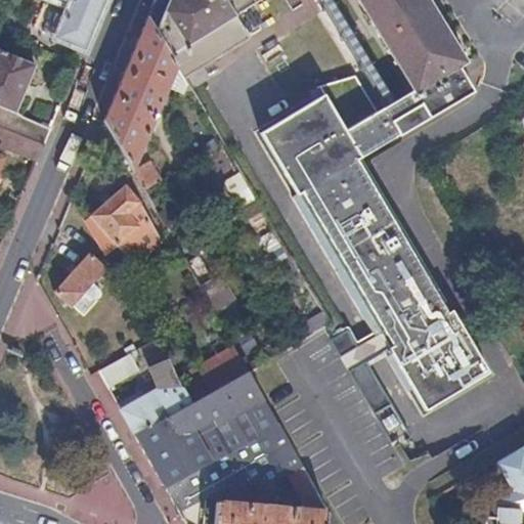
[(59,37),(85,47),(94,25),(104,0),(62,0),(69,3),(73,4),(60,33),(59,37)]
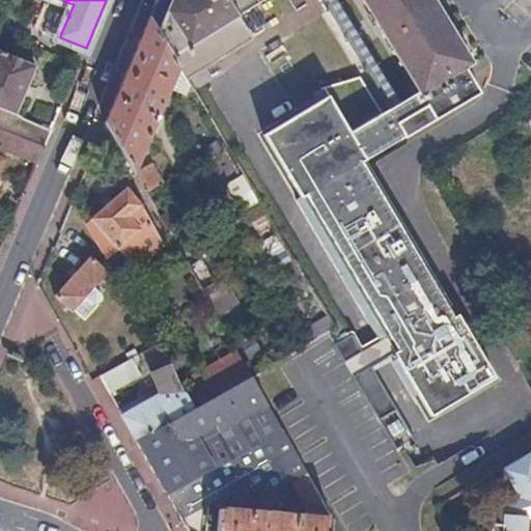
[(361,0),(420,93),(467,70),(474,64),(434,0),(172,0),(159,34),(178,70),(187,82),(252,40),(239,17),(266,0),(361,0)]
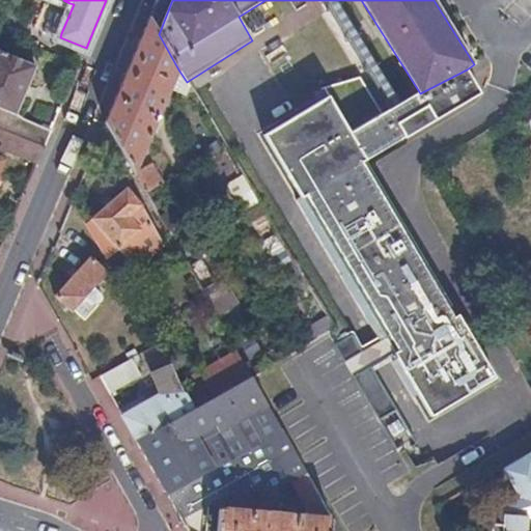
[(57,31),(61,33),(74,4),(70,3),(64,15),(60,26),(57,31)]
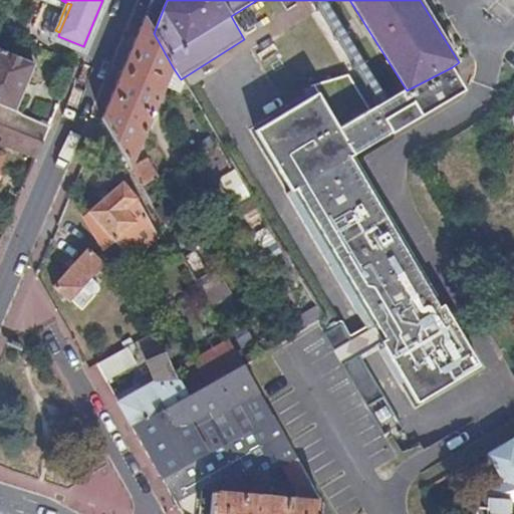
[(52,23),(58,25),(62,14),(57,11),(52,23)]
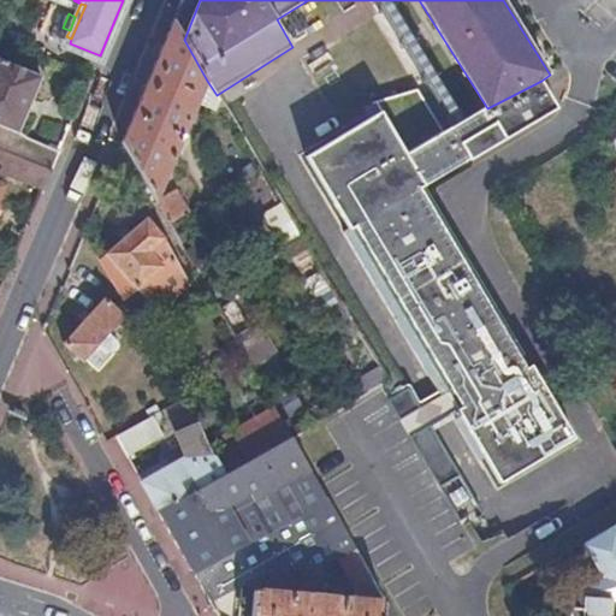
[(184,40),(172,22),(149,78),(123,142),(149,187),(158,201),(207,81),(184,40)]
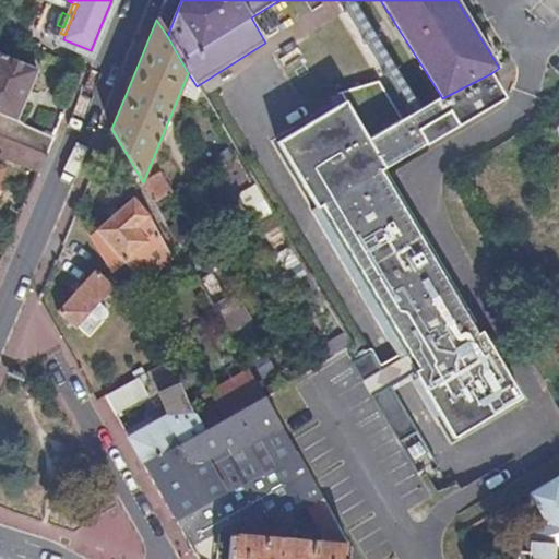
[(0,135),(2,137),(47,155),(55,138),(18,123),(38,69),(0,54),(0,135)]
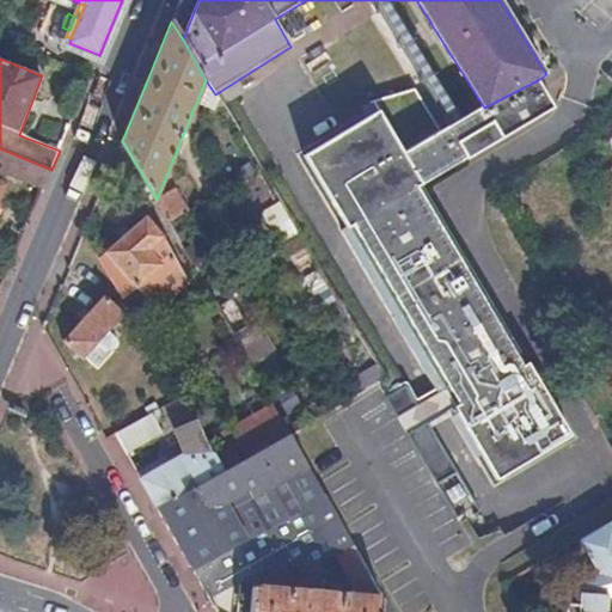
[(538,80),(484,108),(403,155),(421,184),(465,159),(466,160),(554,109),(538,80)]
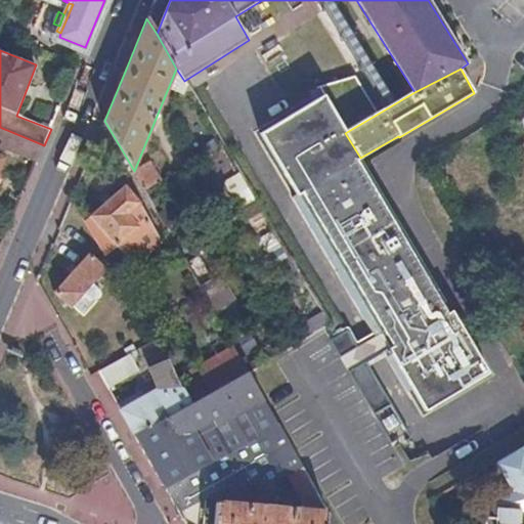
[(360,158),(345,133),(323,96),(259,134),(296,197),(298,195),(381,337),(388,348),(387,348),(389,352),(424,411),(488,374),(359,159),(360,158)]
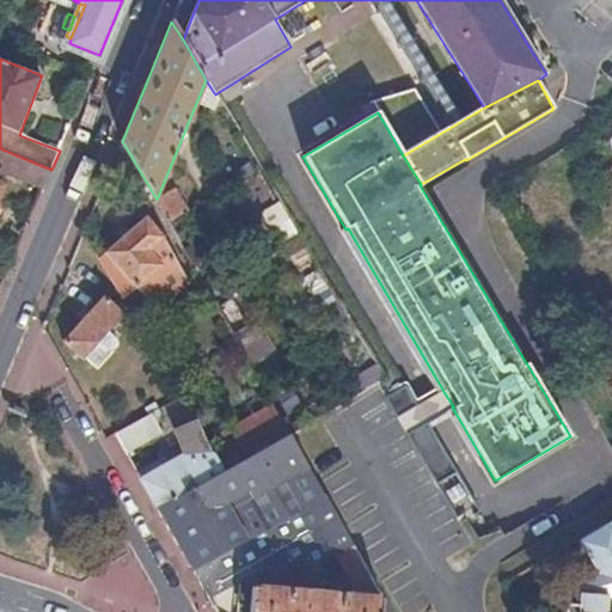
[(148,185),(122,141),(109,171),(132,199),(148,185)]
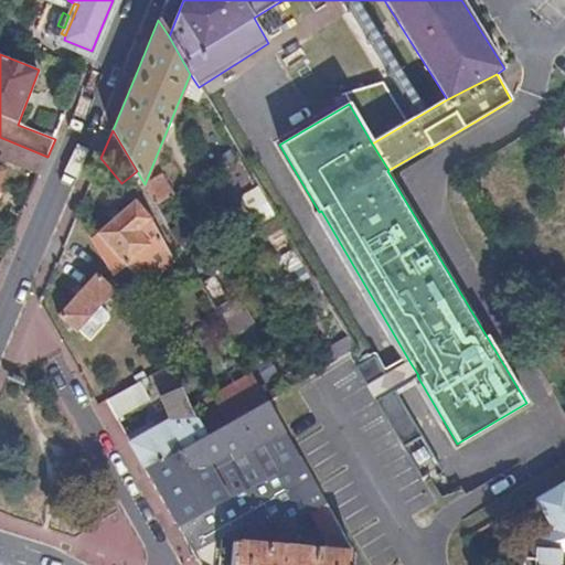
[(0,142),(0,158),(40,174),(48,157),(2,138),(0,142)]
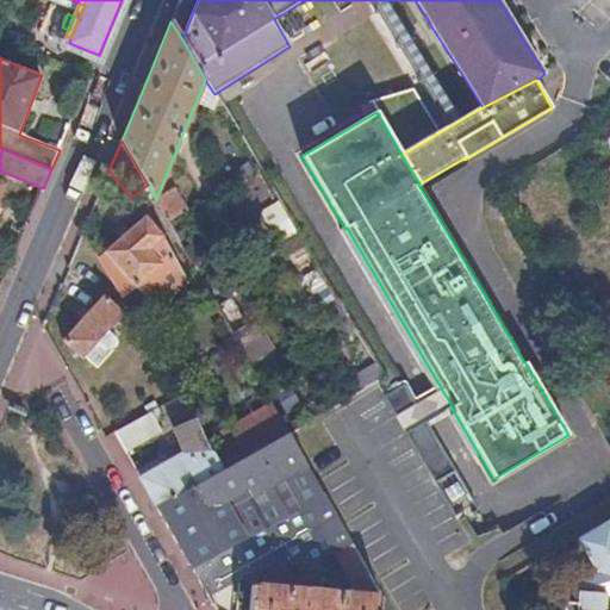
[(174,188),(156,199),(168,222),(187,211),(174,188)]
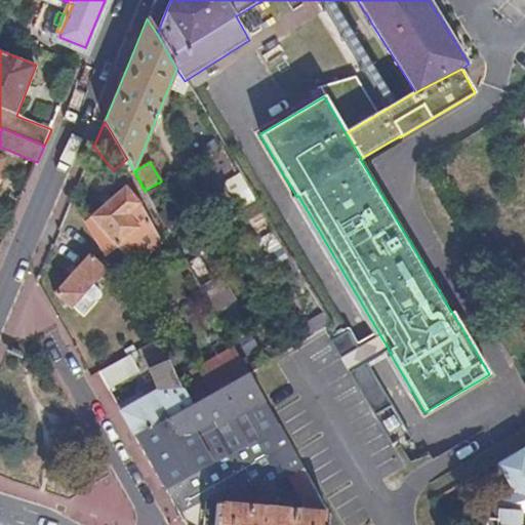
[(124,187),(86,224),(106,257),(117,247),(133,266),(160,242),(140,206),(137,201),(124,187)]
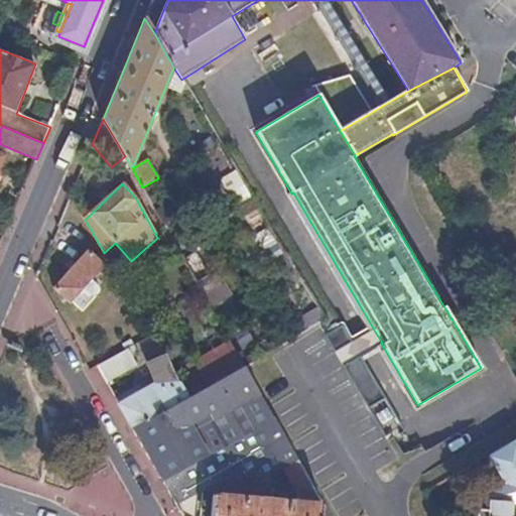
[(155,211),(165,229),(177,222),(166,204),(155,211)]
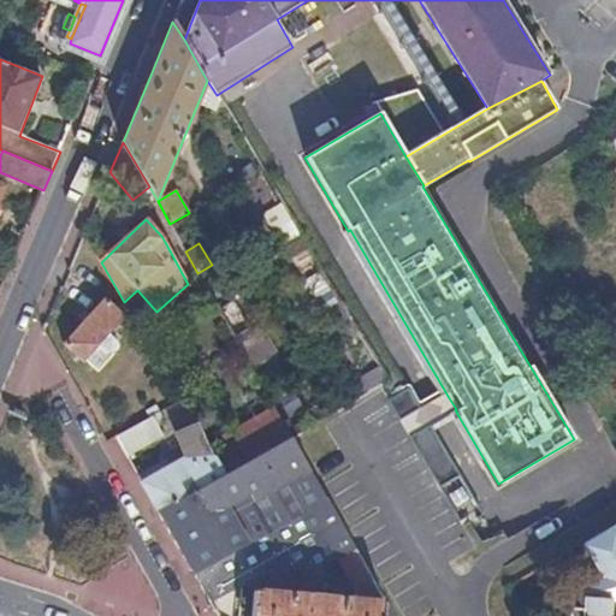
[(106,298),(65,344),(96,374),(113,356),(110,353),(113,353),(116,351),(117,349),(118,344),(116,342),(110,335),(125,318),(106,298)]
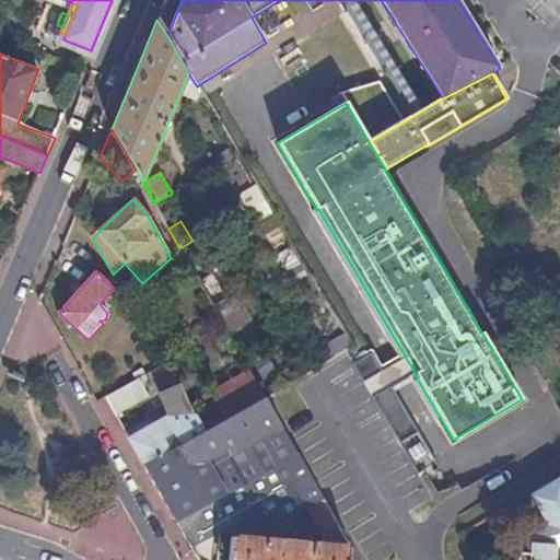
[(327,359),(349,347),(340,333),(318,345),(327,359)]
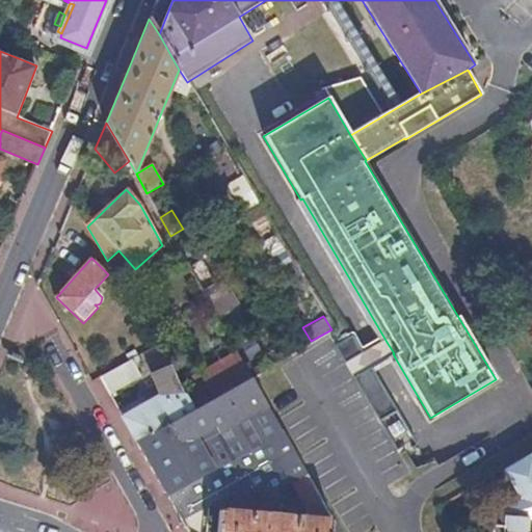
[(353,338),(342,344),(336,348),(351,375),(357,371),(369,364),(364,355),(353,338)]
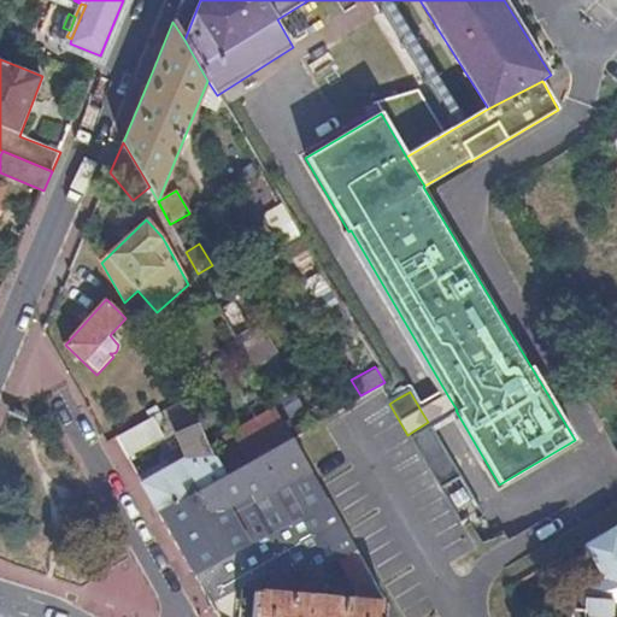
[(457,410),(448,397),(436,404),(422,412),(428,422),(432,428),(432,429),(447,421),(458,415),(456,410),(457,410)]
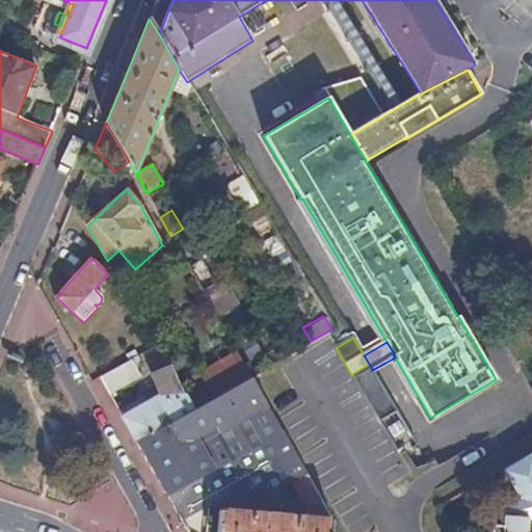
[(212,400),(251,377),(236,351),(197,373),(212,400)]
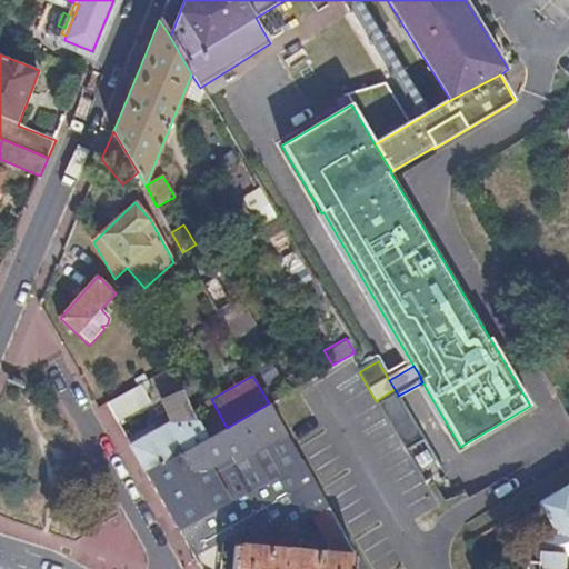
[(108,405),(117,421),(149,403),(142,390),(148,387),(146,383),(108,405)]
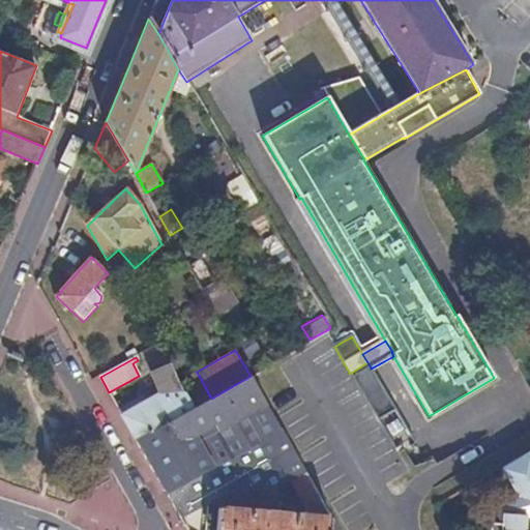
[(125,421),(137,441),(192,410),(182,391),(170,362),(151,372),(157,388),(143,396),(148,409),(125,421)]
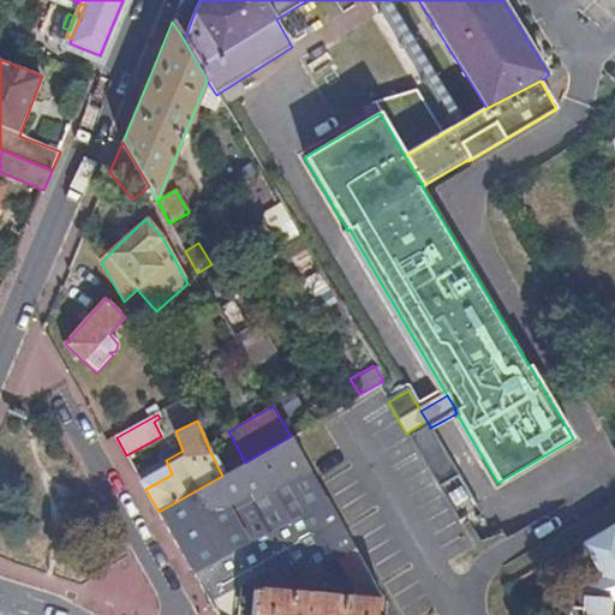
[(406,434),(410,439),(416,435),(430,427),(427,421),(413,429),(406,434)]
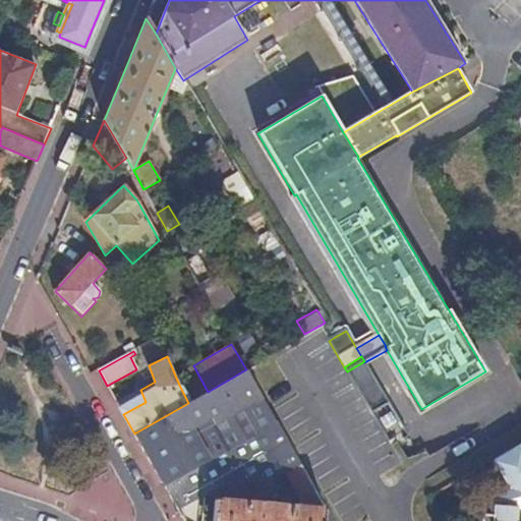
[(392,449),(398,446),(409,439),(364,362),(364,361),(352,368),(347,371),(392,449)]
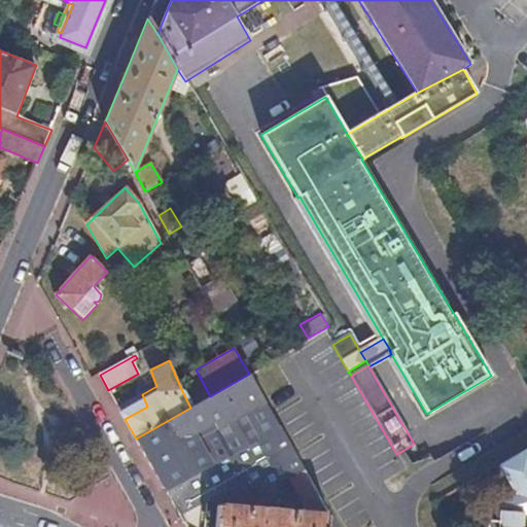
[(95,370),(89,374),(92,379),(98,376),(95,370)]
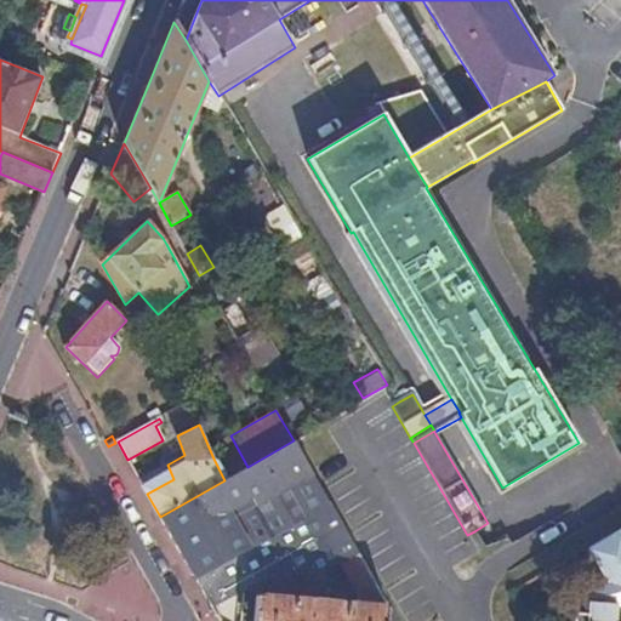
[(224,480),(248,467),(231,436),(223,439),(229,450),(214,459),(224,480)]
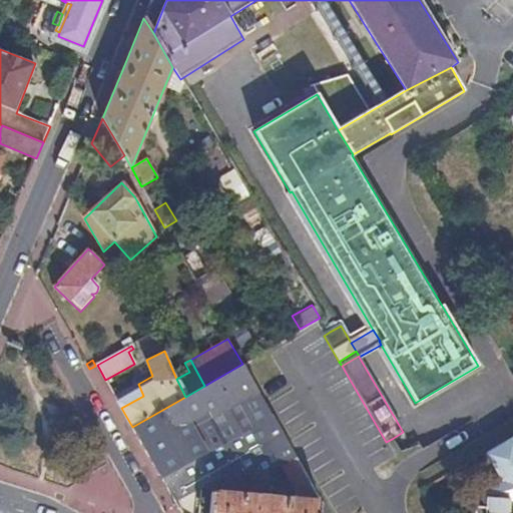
[(283,464),(295,456),(243,366),(242,364),(204,386),(185,397),(132,427),(156,470),(161,479),(204,455),(209,464),(241,446),(236,437),(234,438),(230,432),(215,440),(211,432),(197,439),(187,422),(234,396),(251,428),(249,430),(272,470),(283,464)]
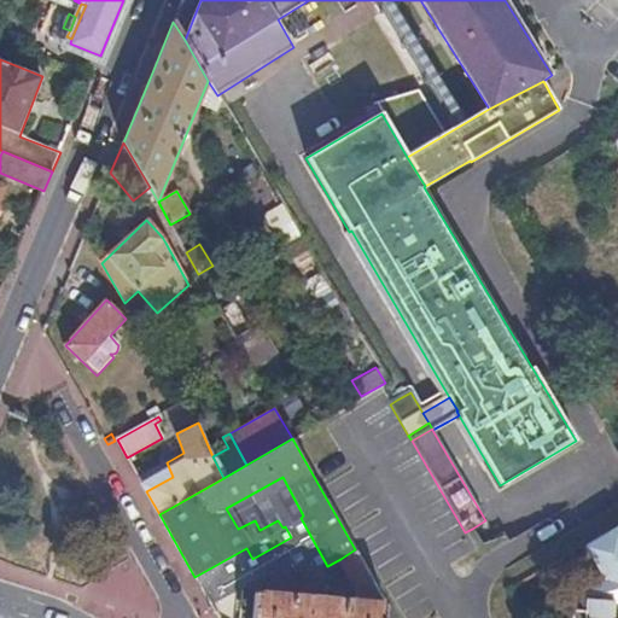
[(139,478),(146,491),(173,477),(167,462),(139,478)]
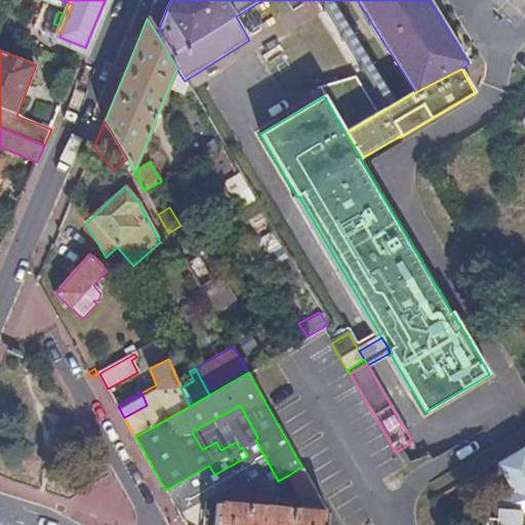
[(185,524),(204,524),(207,496),(278,481),(255,440),(257,438),(240,405),(192,432),(202,449),(216,442),(220,450),(236,442),(240,448),(242,447),(247,456),(214,475),(209,466),(165,490),(185,524)]
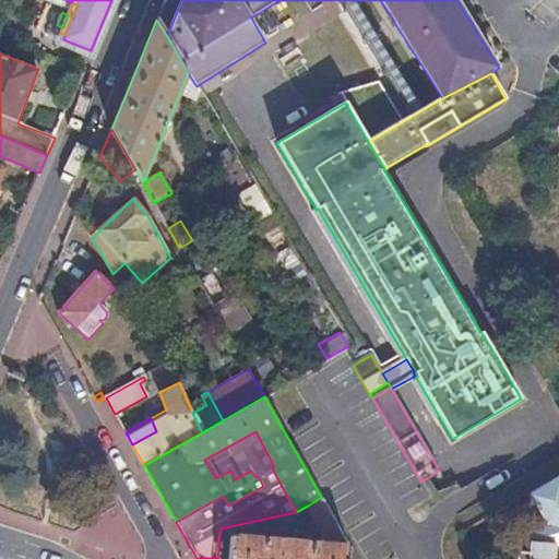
[(558,477),(528,495),(558,546),(558,477)]
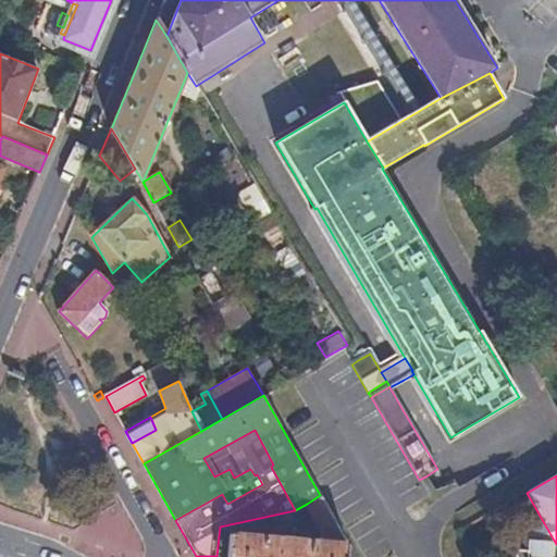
[(552,556),(556,554),(556,544),(527,493),(522,496),(545,534),(522,547),(521,556),(552,556)]
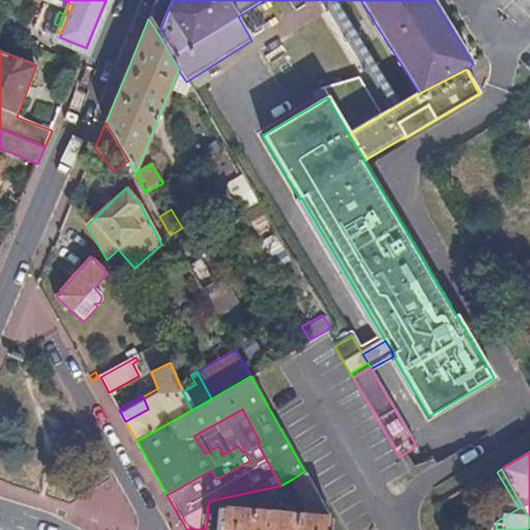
[(307,518),(305,529),(337,529),(304,471),(292,479),(307,507),(307,518)]
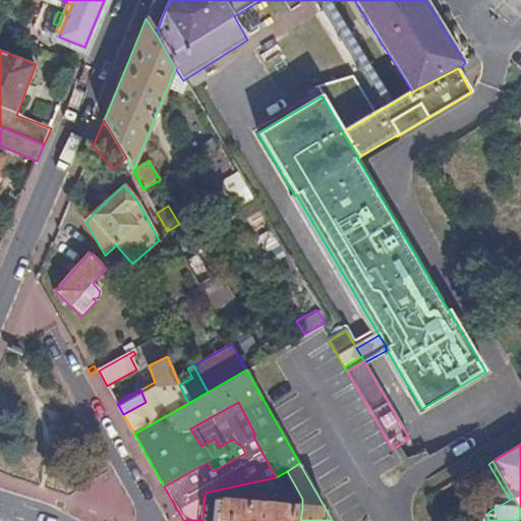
[(300,520),(302,509),(215,500),(213,520),(300,520)]
